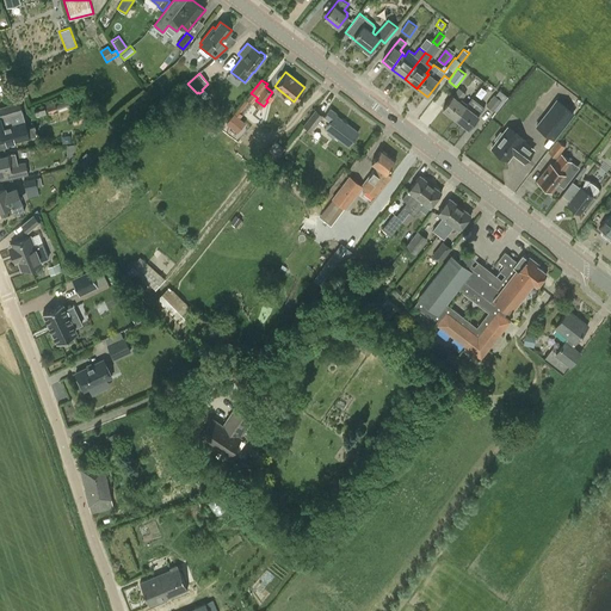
[(460,87),(454,96),(452,96),(443,109),(456,119),(473,98),(471,98),(468,104),(462,99),(467,93),(460,87)]
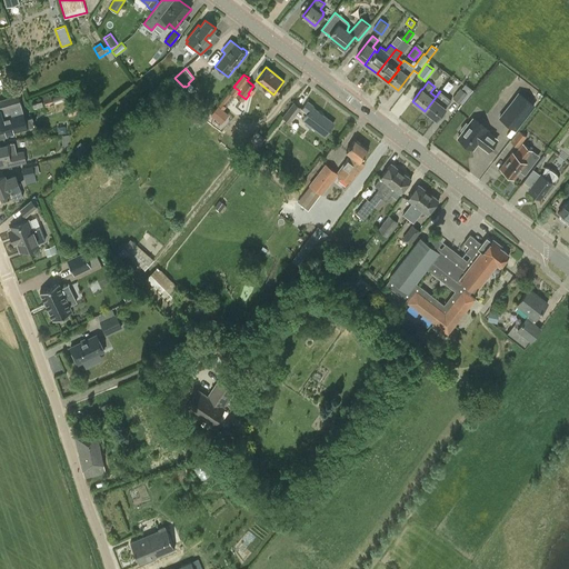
[(465,82),(461,87),(469,93),(472,89),(465,82)]
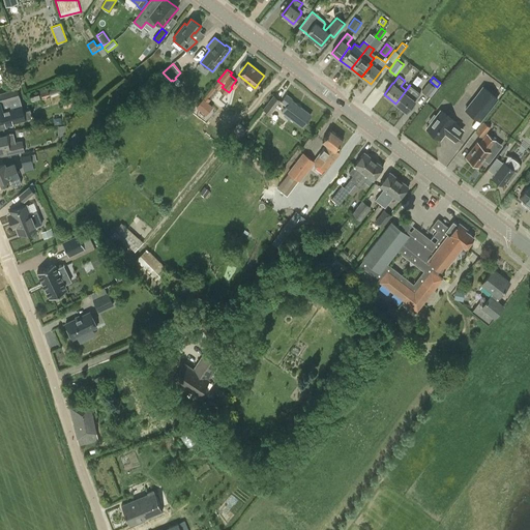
[(429,82),(421,91),(428,96),(435,86),(429,82)]
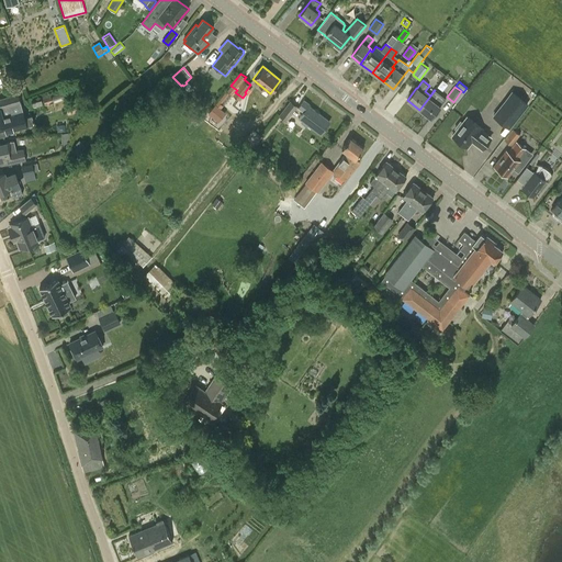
[(446,98),(435,90),(419,110),(430,119),(440,107),(446,98)]
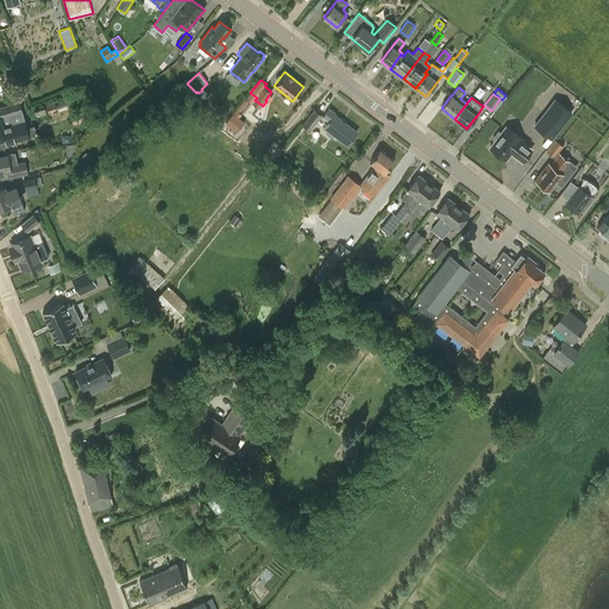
[(0,106),(0,148),(10,145),(8,143),(30,137),(30,136),(38,133),(31,111),(24,113),(20,101),(0,106)]
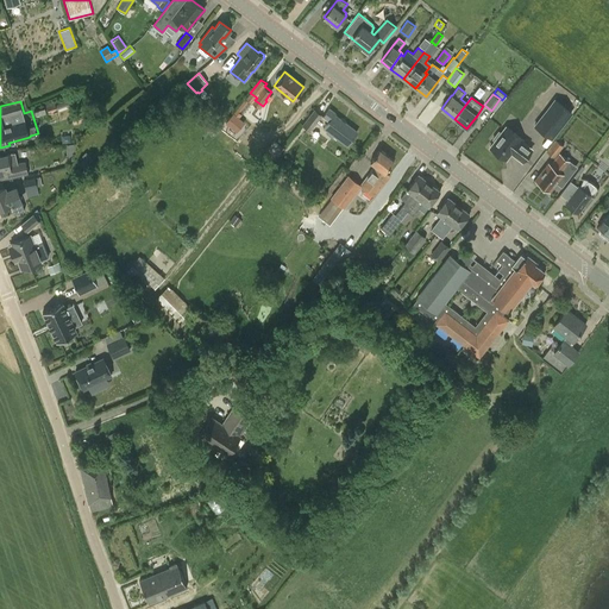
[(48,112),(57,110),(54,101),(45,104),(48,112)]
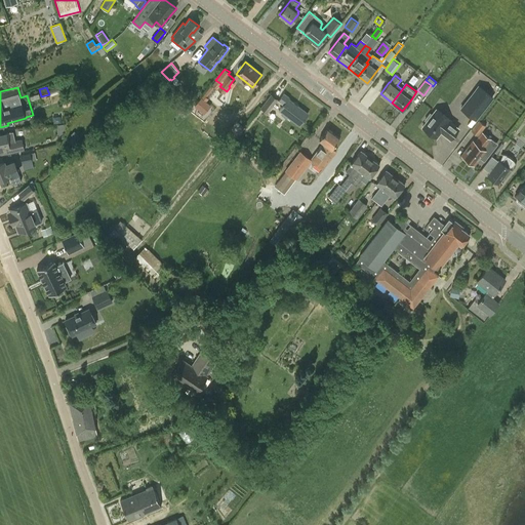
[(477,89),(460,112),(474,122),(490,99),(477,89)]
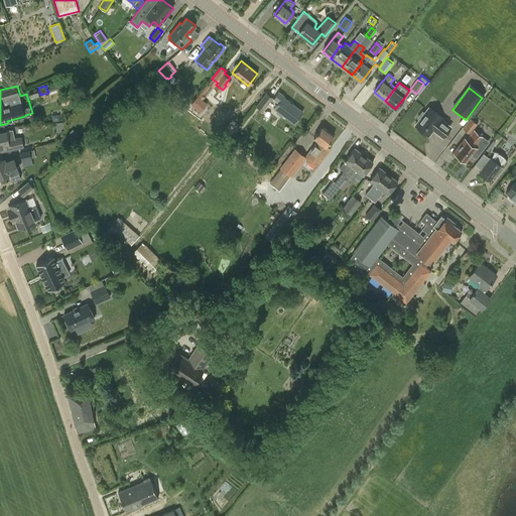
[(263,111),(273,98),(266,92),(256,106),(263,111)]
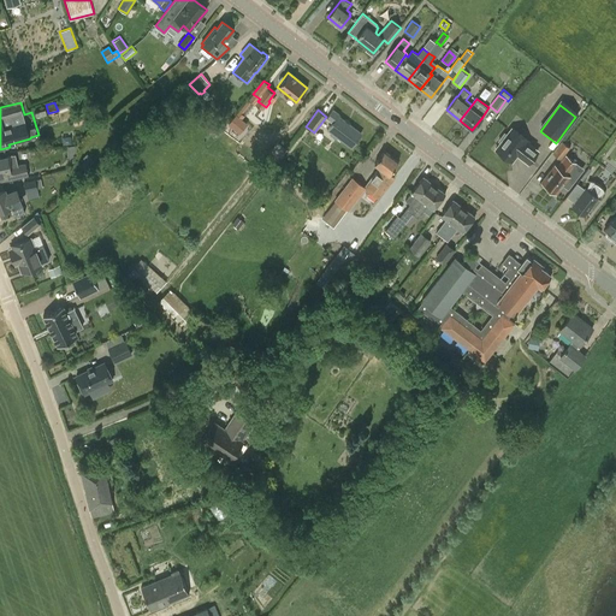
[(333,111),(326,119),(332,123),(327,130),(331,132),(330,135),(336,138),(337,137),(350,147),(361,134),(338,117),(339,116),(333,111)]
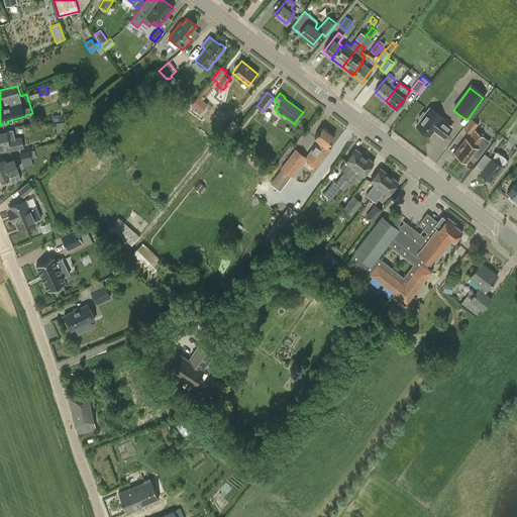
[(208,118),(215,110),(206,102),(199,111),(208,118)]
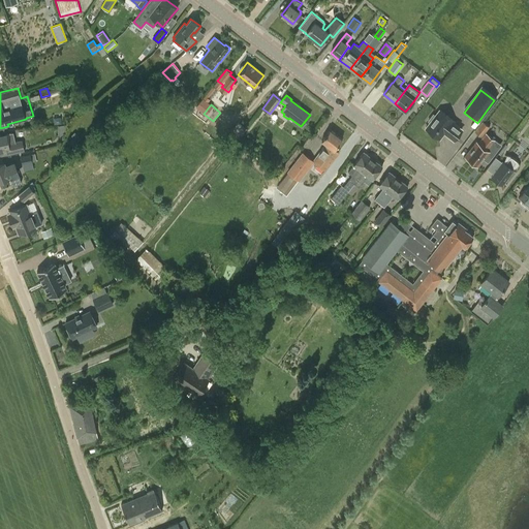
[(454,121),(439,110),(435,115),(435,116),(433,114),(428,121),(430,122),(426,127),(426,128),(439,138),(440,138),(445,131),(448,134),(447,135),(454,141),(461,130),(462,129),(453,122),(454,121)]
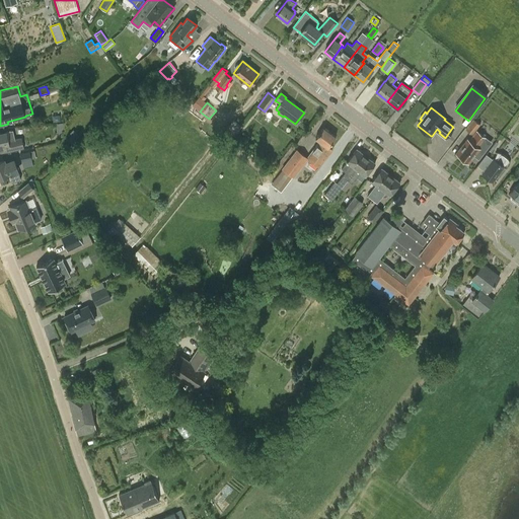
[(472,135),(480,124),(473,119),(465,130),(472,135)]
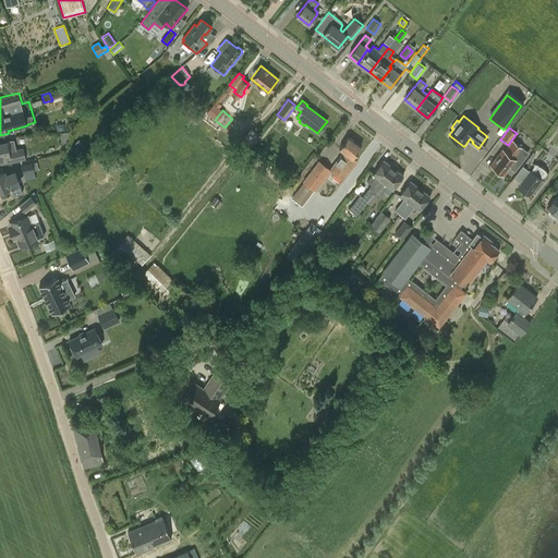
[(112,149),(120,143),(112,134),(105,141),(112,149)]
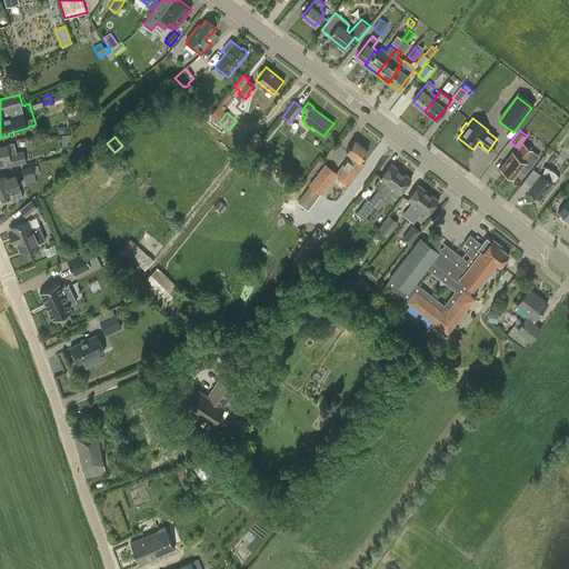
[(308,186),(310,187),(298,202),(308,210),(320,195),(321,196),(337,175),(349,185),(365,165),(360,160),(368,150),(355,139),(346,151),(350,155),(336,172),(325,163),(308,186)]
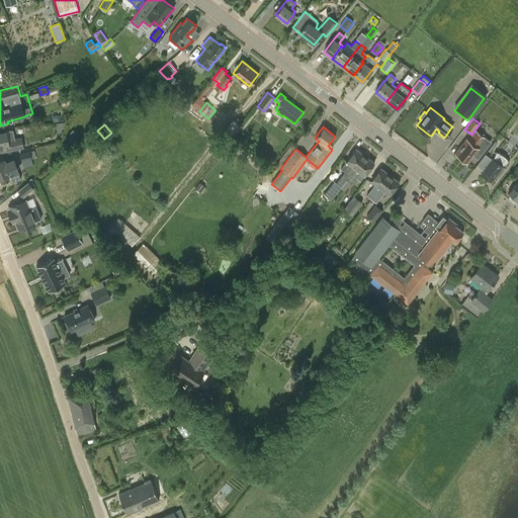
[(476,130),(467,141),(465,139),(460,146),(460,147),(455,154),(461,158),(461,160),(463,162),(465,161),(467,163),(472,156),(473,156),(478,159),(484,153),(479,149),(478,148),(486,137),(476,130)]
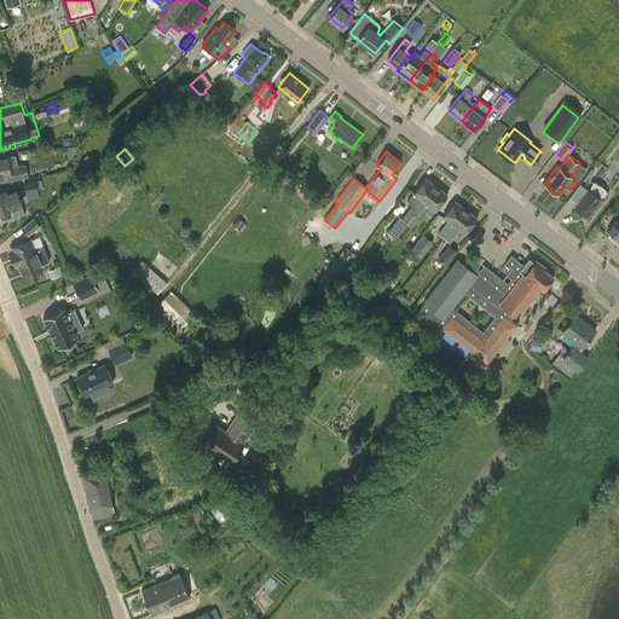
[(0,158),(0,174),(3,174),(4,181),(21,178),(29,177),(27,163),(9,167),(7,157),(0,158)]
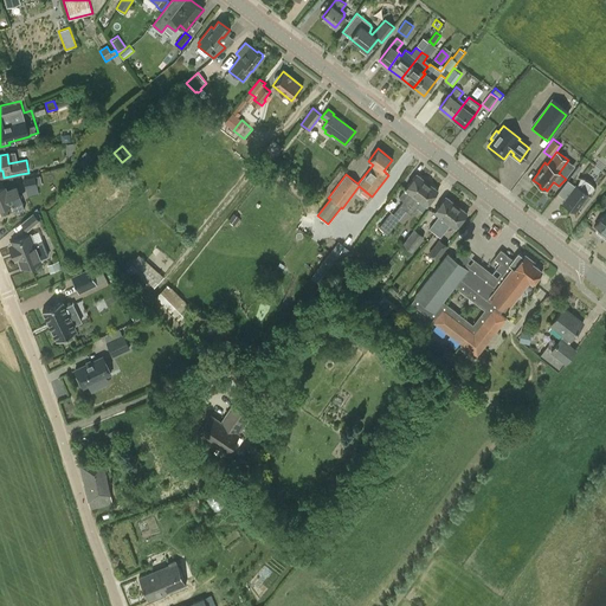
[(417,174),(405,189),(399,197),(404,200),(393,213),(391,212),(379,227),(388,233),(399,219),(427,182),(417,174)]
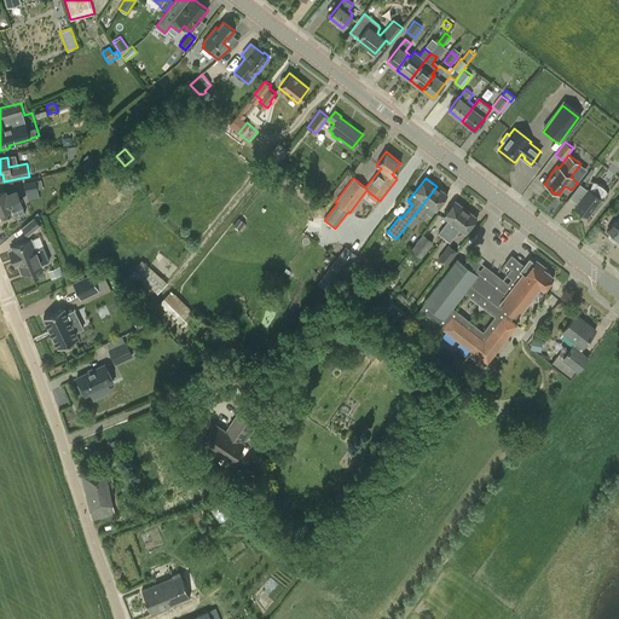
[(24,183),(25,192),(42,189),(40,180),(24,183)]
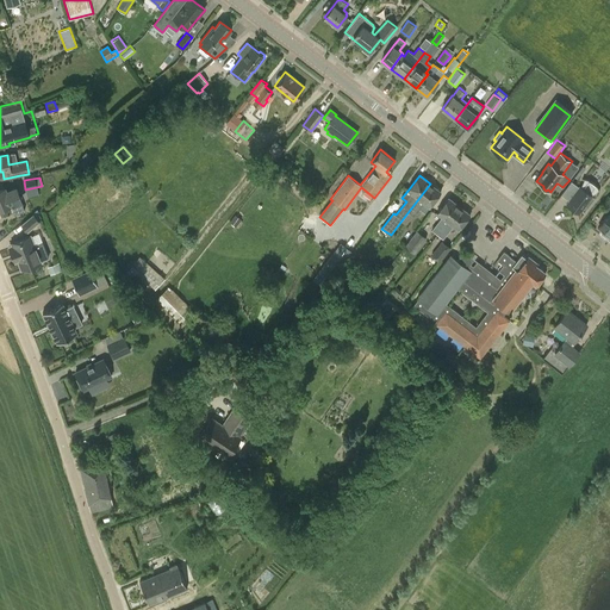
[(580,188),(579,187),(572,181),(561,194),(570,201),(567,204),(579,213),(584,207),(586,210),(595,199),(591,197),(599,190),(596,186),(590,181),(585,179),(580,188)]
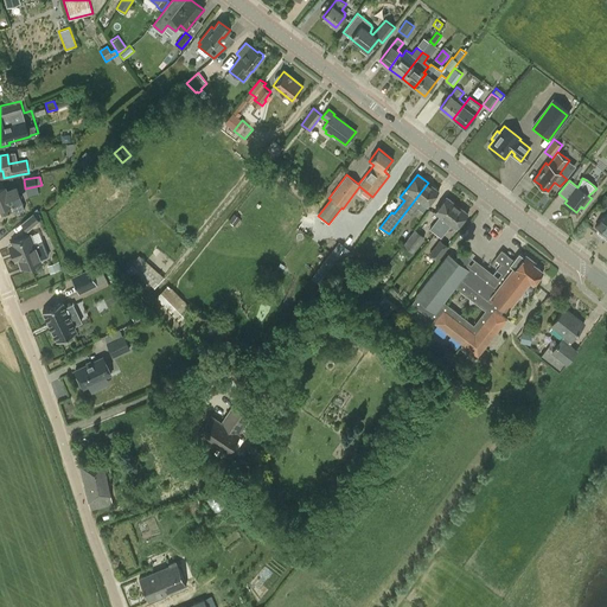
[(439,191),(428,183),(400,219),(404,224),(411,215),(421,203),(426,206),(439,191)]
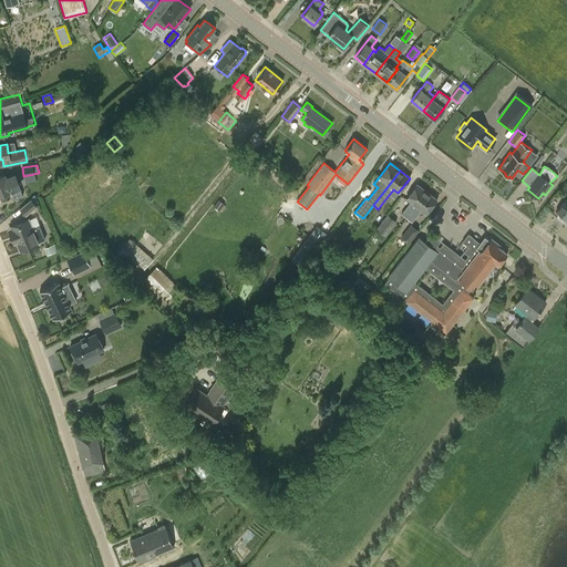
[(14,173),(4,176),(3,174),(0,175),(0,194),(9,191),(9,189),(10,189),(13,199),(23,196),(14,173)]
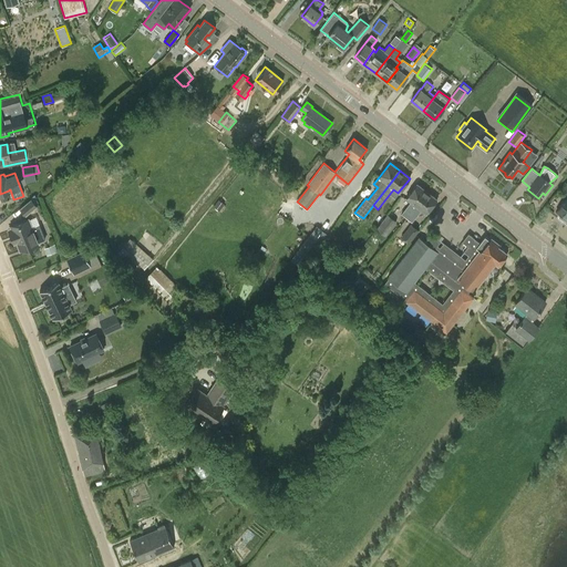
[(413,186),(408,182),(402,188),(406,193),(413,186)]
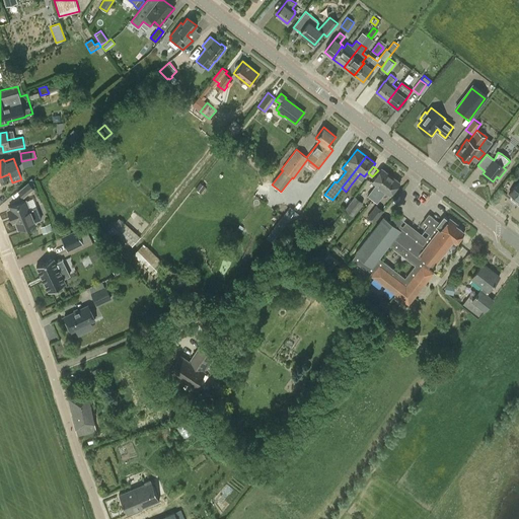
[(371,181),(376,184),(367,196),(372,199),(390,175),(381,168),(371,181)]
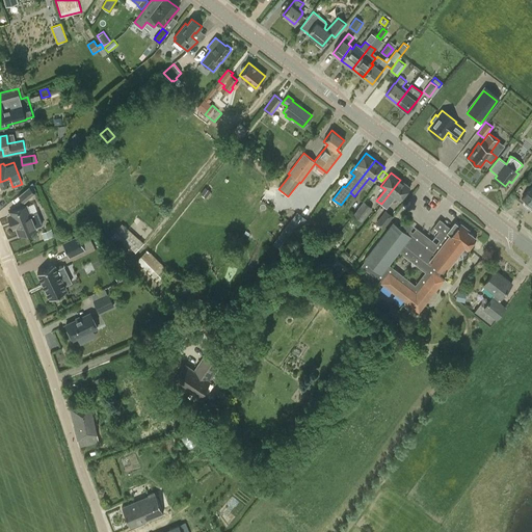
[(400,180),(381,204),(387,208),(395,197),(399,201),(409,187),(400,180)]
